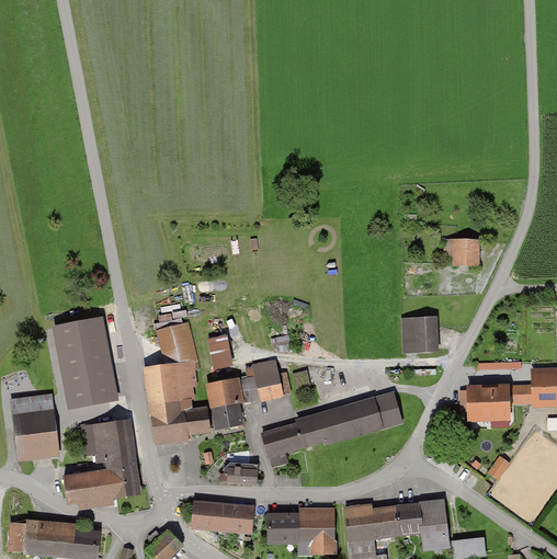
[(481,239),(441,238),(440,265),(480,266),(481,239)]
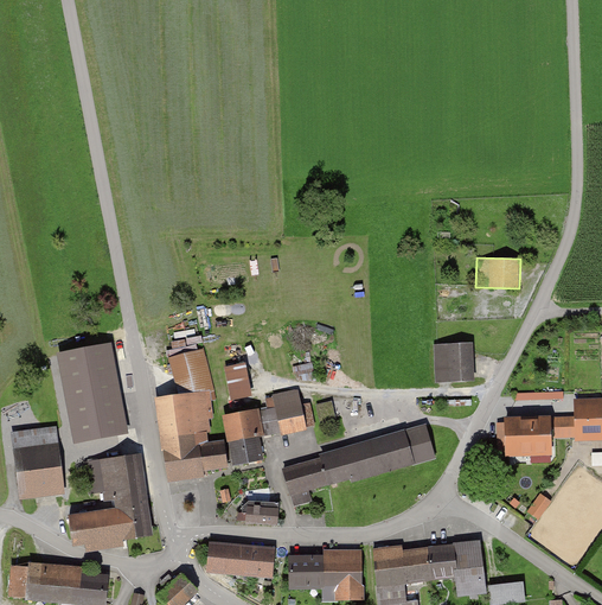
[(475,342),(433,344),(434,382),(476,381),(475,342)]
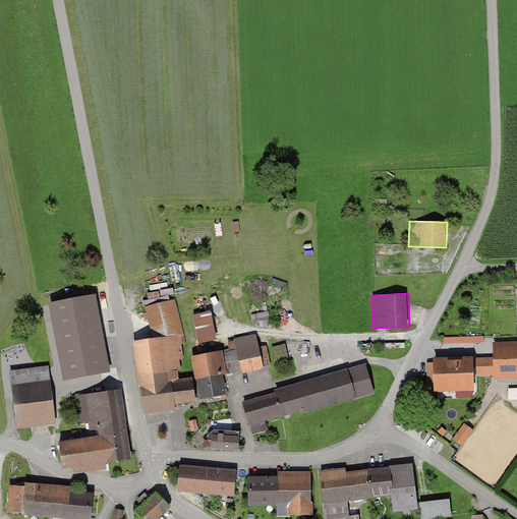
[(93,294),(45,303),(61,382),(108,371),(93,294)]
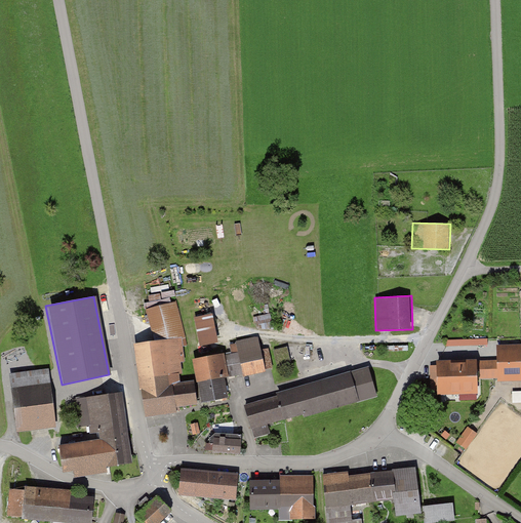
[(173,300),(145,308),(153,339),(177,336),(178,347),(187,345),(173,300)]
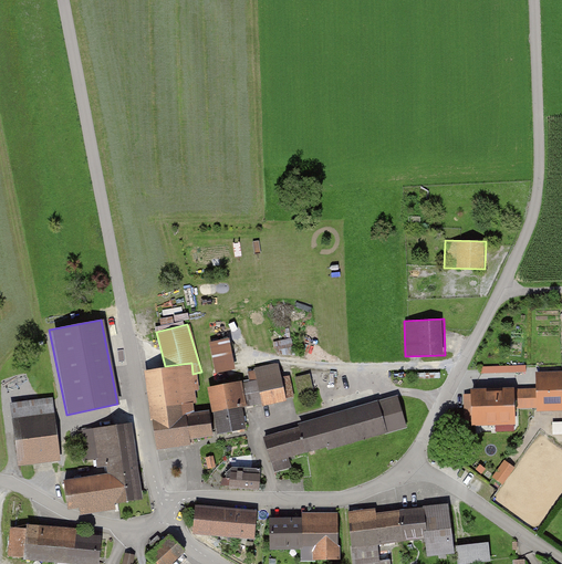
[(230,335),(207,341),(214,373),(237,368),(230,335)]
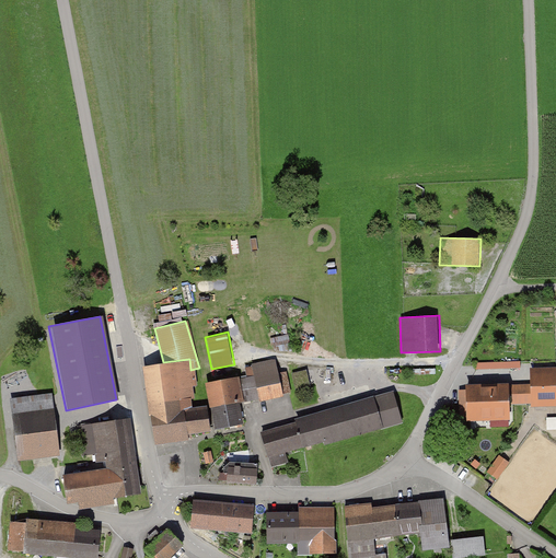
[(205,381),(215,430),(244,425),(240,402),(281,394),(274,358),(248,362),(251,372),(205,381)]
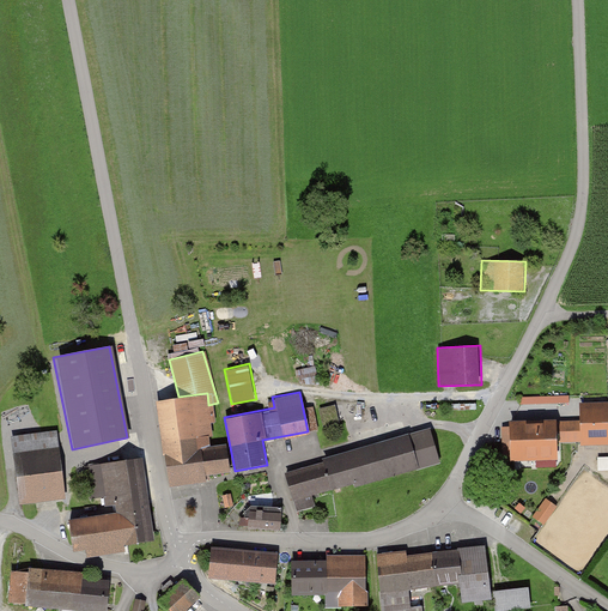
[(158,399),(168,487),(207,482),(206,473),(231,471),(228,442),(213,445),(208,405),(207,393),(178,397),(158,399)]
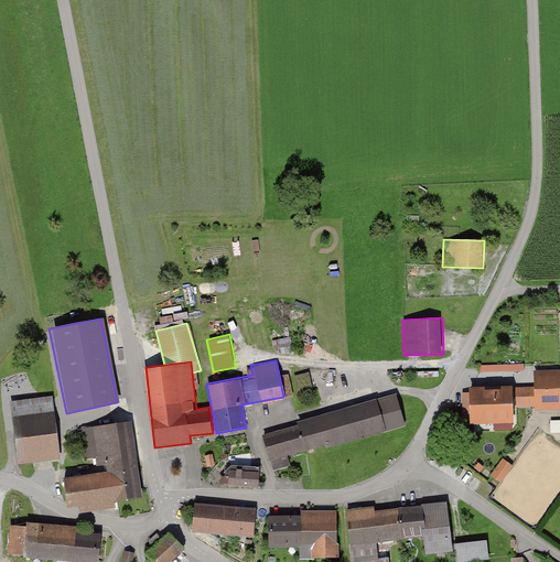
[(559,368),(535,368),(535,387),(516,387),(516,403),(536,402),(536,408),(559,407),(559,368)]
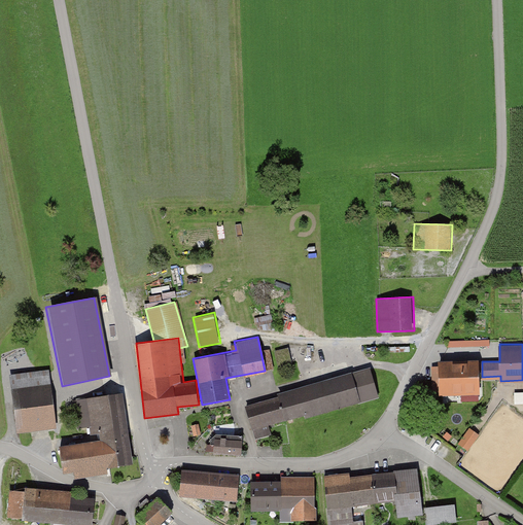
[(439,365),(429,365),(429,381),(439,381),(439,395),(482,394),(482,359),(439,359),(439,365)]
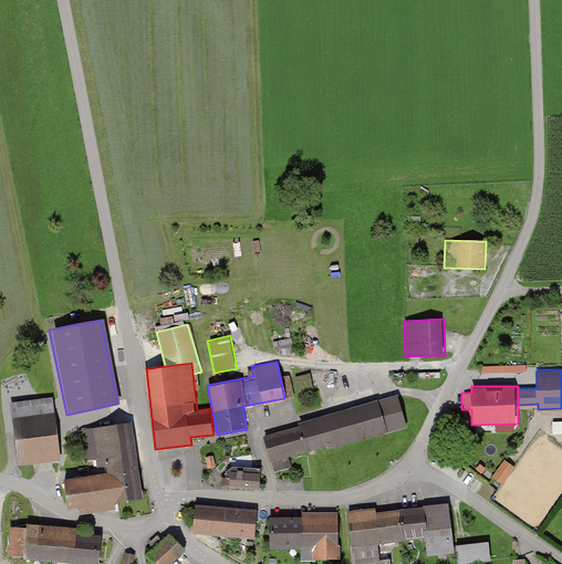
[(52,396),(10,401),(20,466),(62,459),(52,396)]
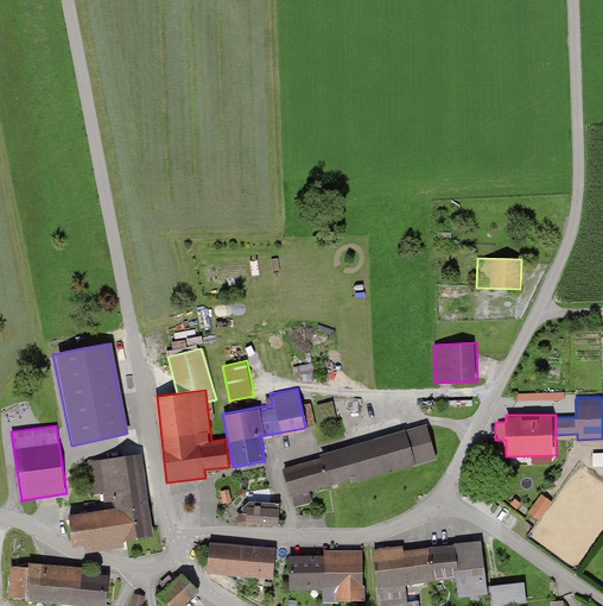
[(406,428),(322,454),(332,491),(420,465),(418,458),(435,452),(427,430),(408,436),(406,428)]
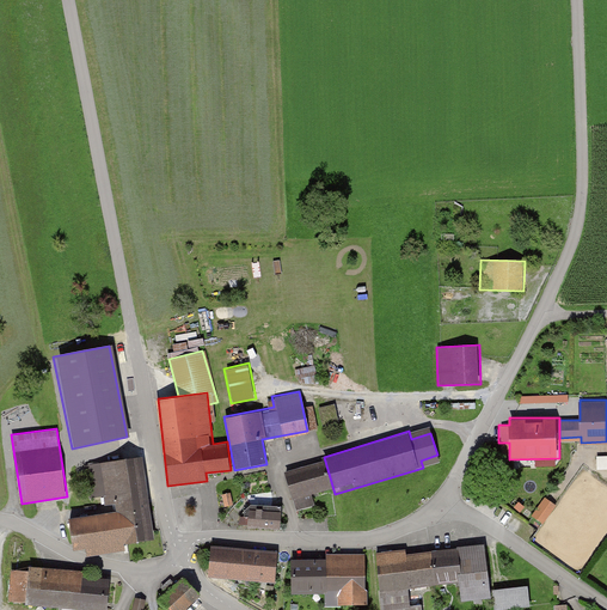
[(606,464),(606,452),(595,452),(595,465),(606,464)]
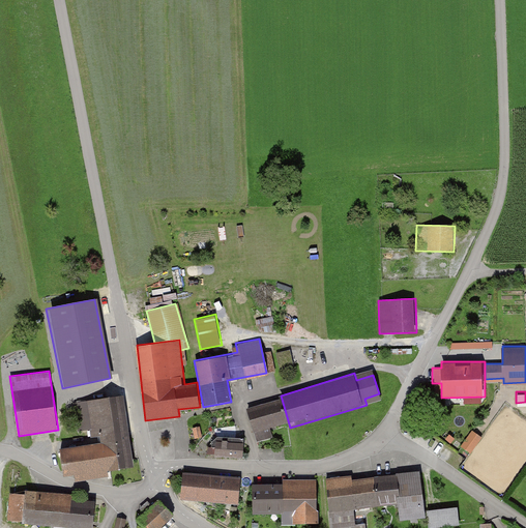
[(70,400),(75,432),(100,429),(129,424),(125,392),(70,400)]
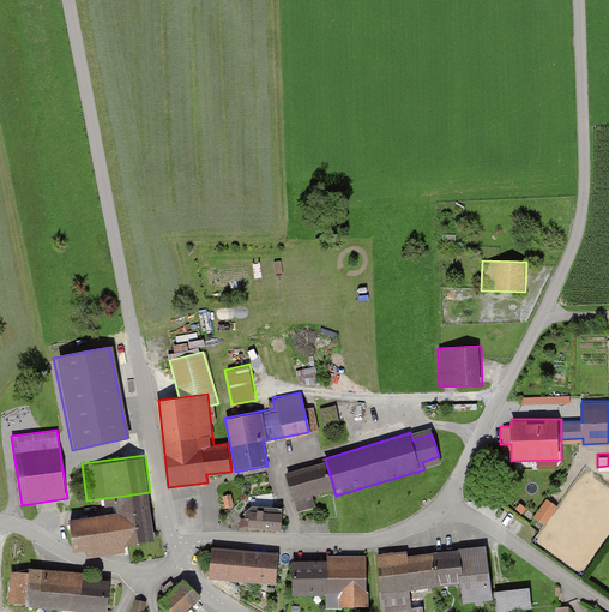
[(295,508),(336,496),(325,457),(284,469),(295,508)]
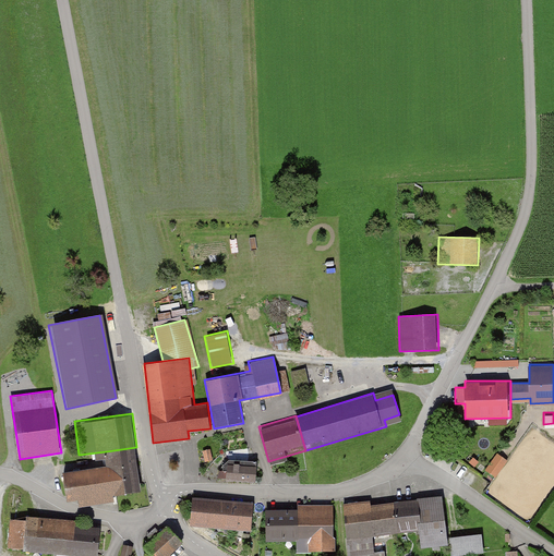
[(107,464),(79,469),(84,503),(143,495),(136,447),(106,451),(107,464)]
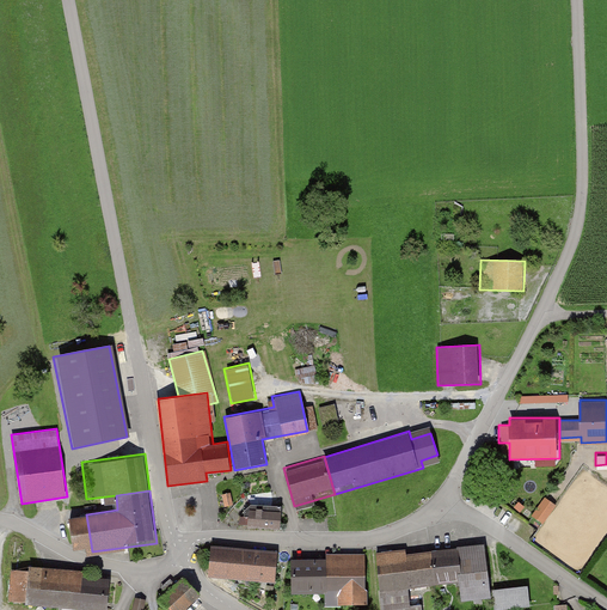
[(552,505),(541,498),(528,516),(539,524),(552,505)]
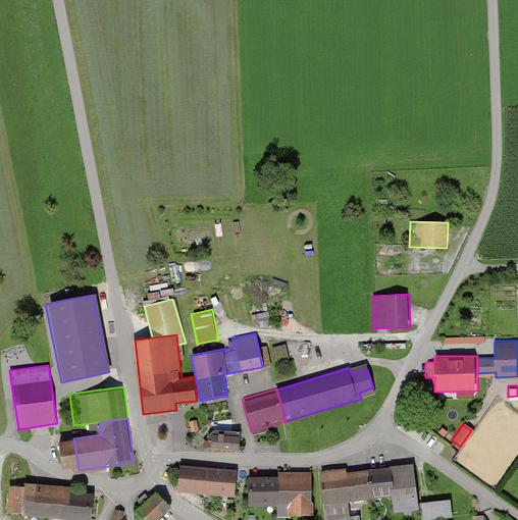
[(242,436),(213,433),(211,450),(240,453),(242,436)]
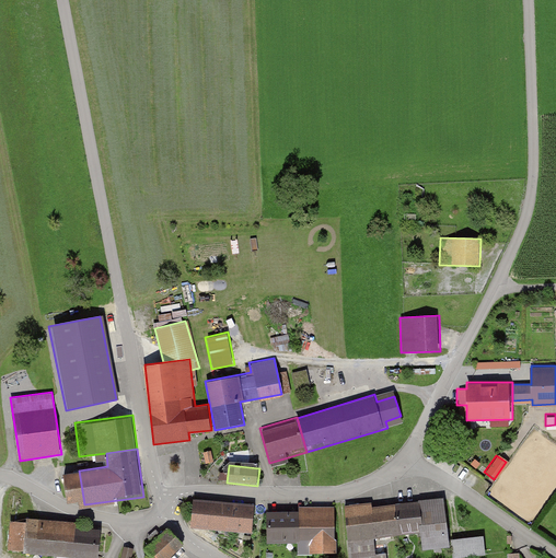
[(450,545),(444,497),(401,501),(405,535),(425,533),(426,547),(450,545)]
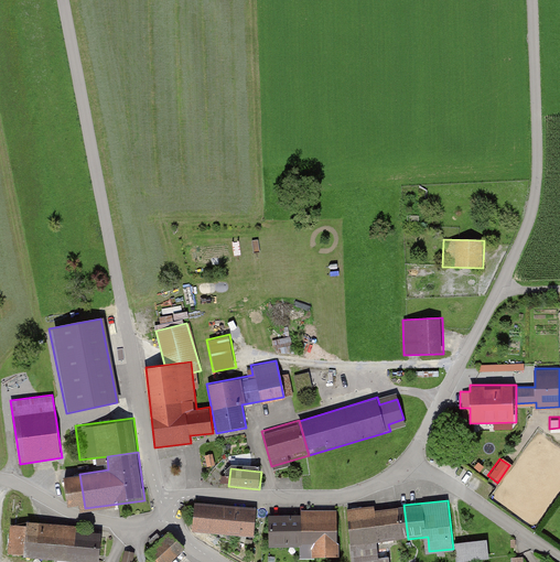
[(259,508),(195,501),(193,531),(257,537),(259,508)]
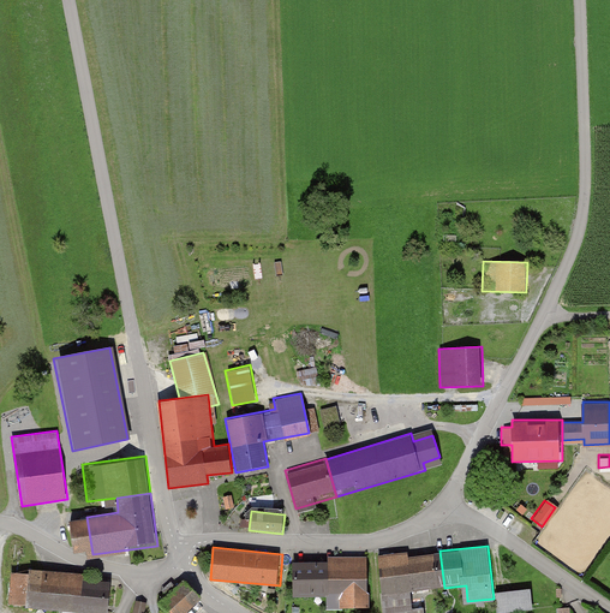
[(408,549),(375,553),(381,612),(424,612),(423,590),(443,588),(440,554),(410,558),(408,549)]
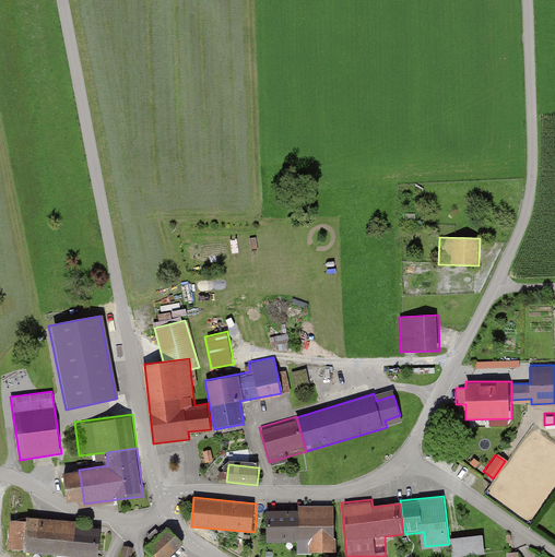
[(296,511),(270,511),(270,542),(299,542),(299,554),(339,554),(339,504),(295,505),(296,511)]
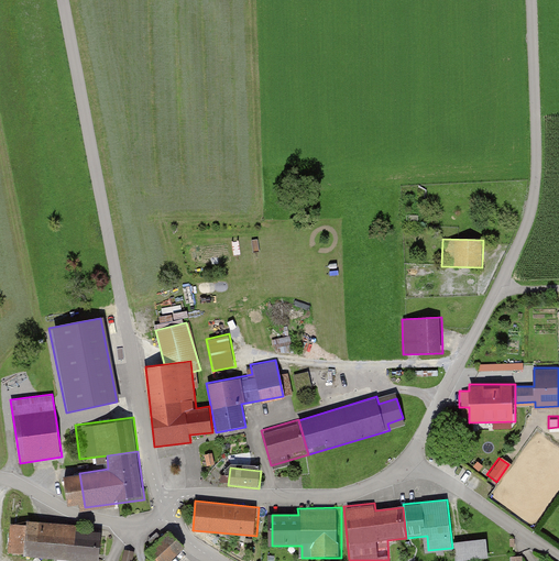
[(96,534),(10,527),(8,551),(52,554),(51,560),(69,560),(70,557),(95,559),(96,534)]
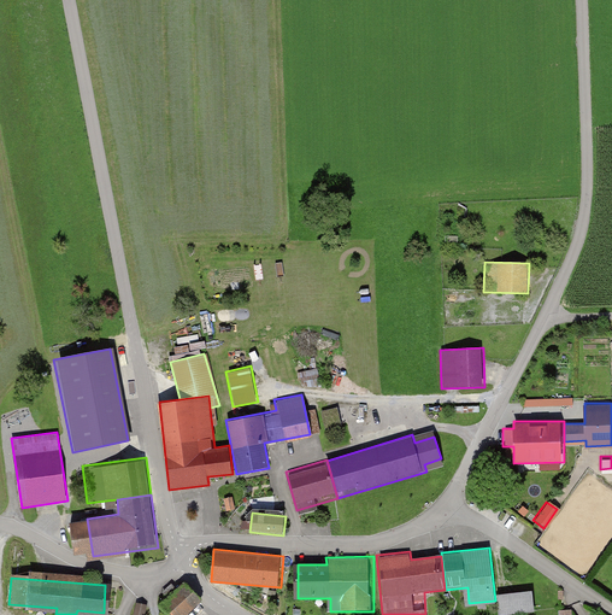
[(183,581),(162,604),(171,614),(188,614),(202,602),(186,584),(183,581)]
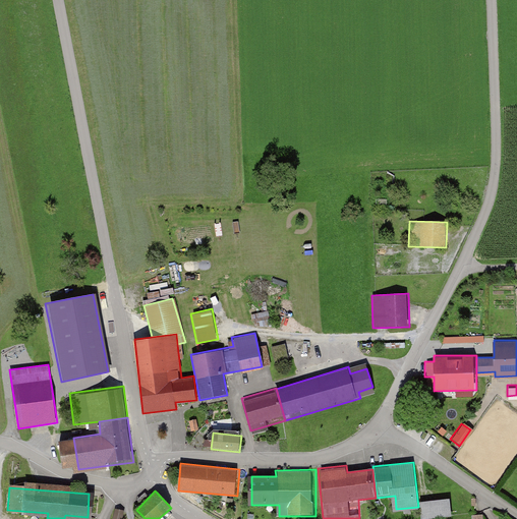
[(450,499),(420,502),(422,518),(452,516),(450,499)]
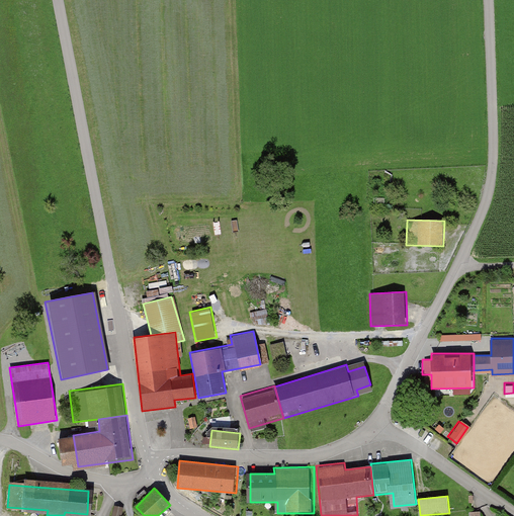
[(122,515),(123,506),(111,504),(109,515),(122,515)]
